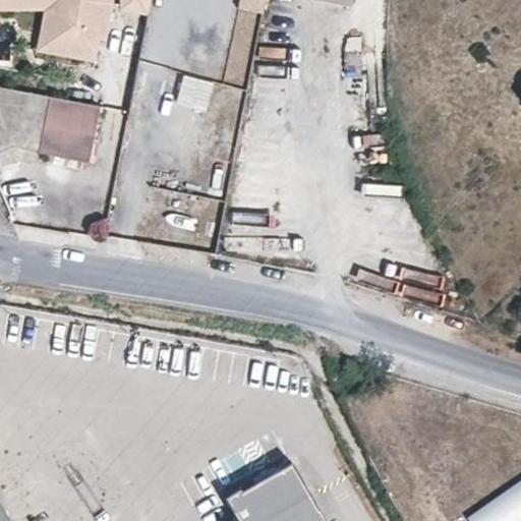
[(59,45),(67,0),(0,0),(0,6),(46,6),(38,48),(95,58),(96,52),(59,45)]
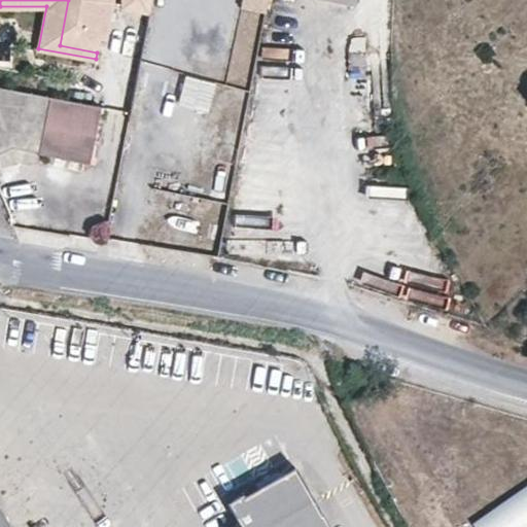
[(68,0),(60,45),(97,53),(100,36),(103,18),(109,19),(112,0),(68,0)]
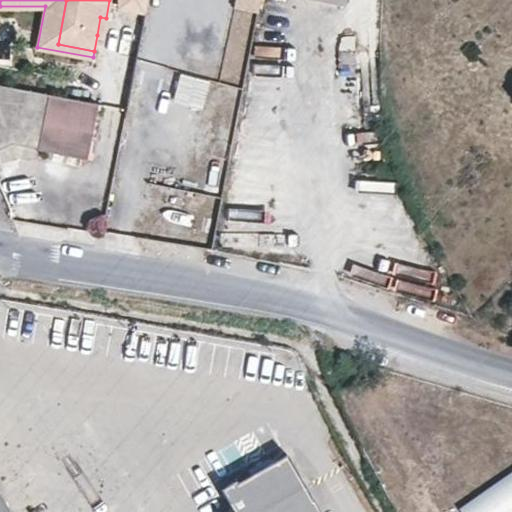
[(149,0),(115,0),(116,4),(148,9),(149,0)]
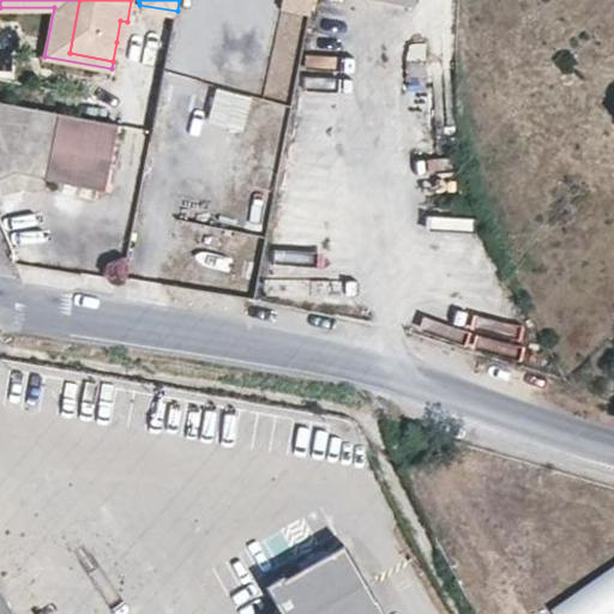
[(280,0),(278,8),(308,14),(311,0),(280,0)]
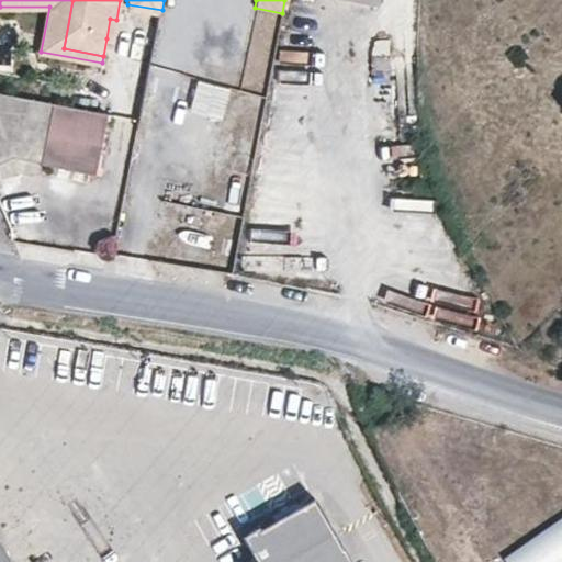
[(116,20),(110,19),(107,38),(112,40),(116,20)]
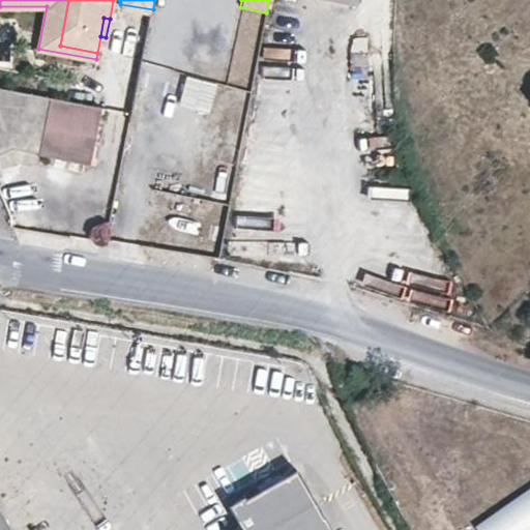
[(353,71),(370,71),(369,52),(352,52),(353,71)]
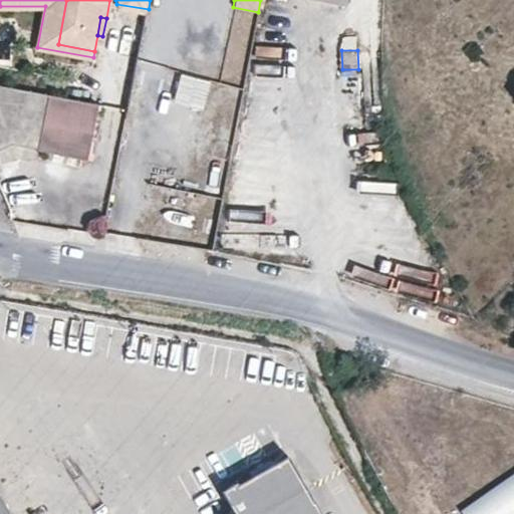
[(172,102),(203,107),(209,78),(177,72),(172,102)]
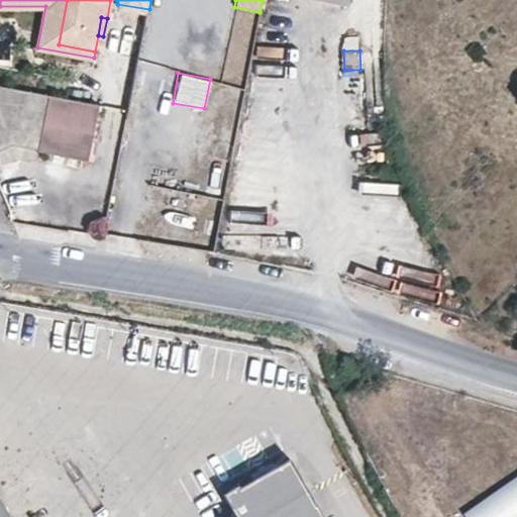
[(96,105),(0,86),(0,151),(13,148),(87,162),(96,105)]
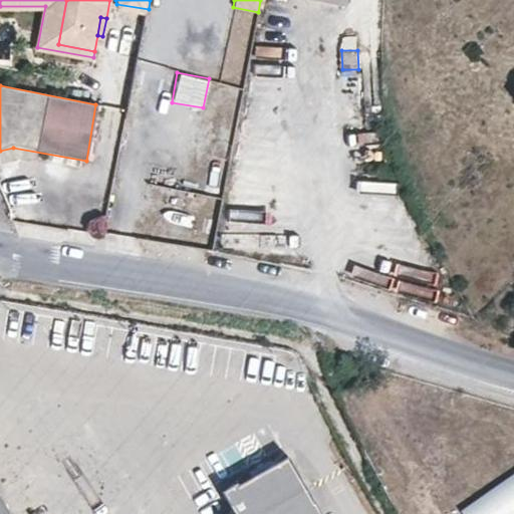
[(320,513),(287,454),(237,482),(235,479),(219,488),(232,510),(225,513),(320,513)]
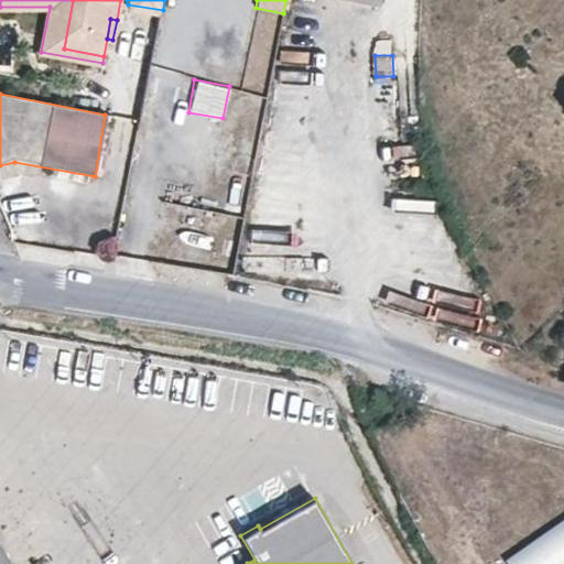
[(563,563),(563,517),(505,559),(508,563),(563,563)]
